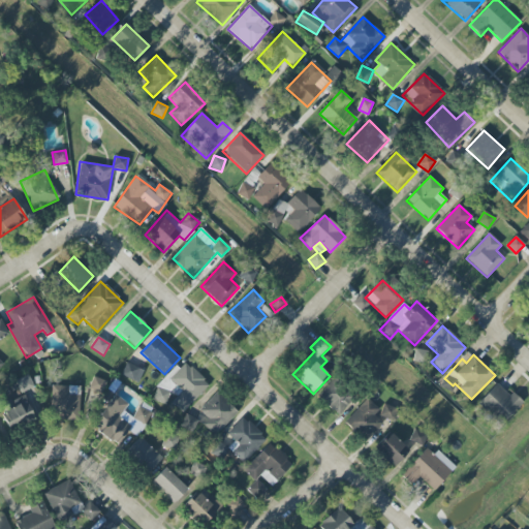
[(151,395),(163,406),(169,400),(183,413),(209,384),(183,361),(151,395)]
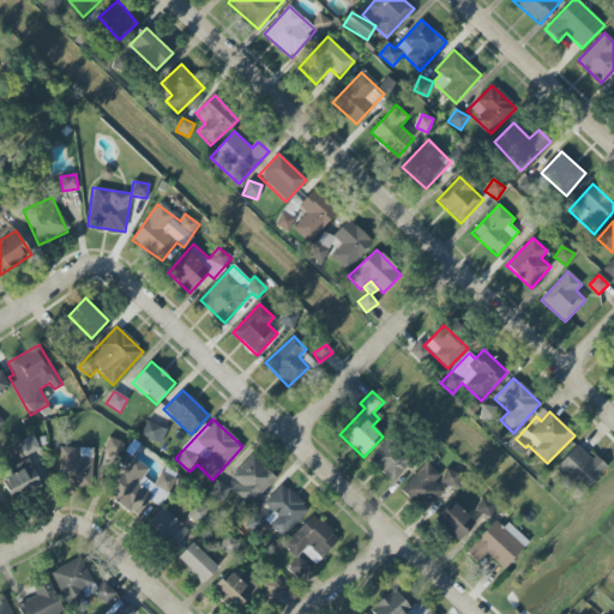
[(160,445),(167,431),(148,421),(140,434),(160,445)]
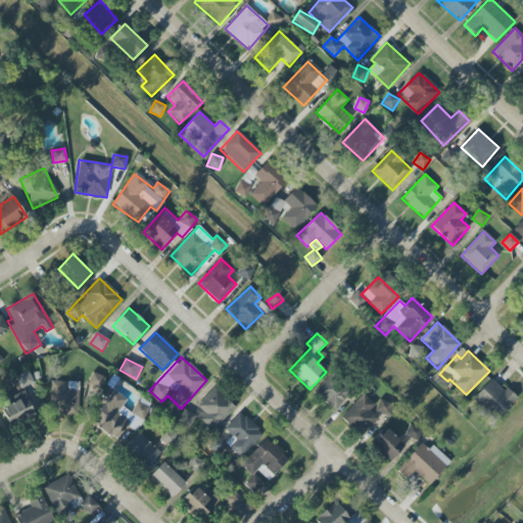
[(34,383),(29,371),(15,377),(20,388),(34,383)]
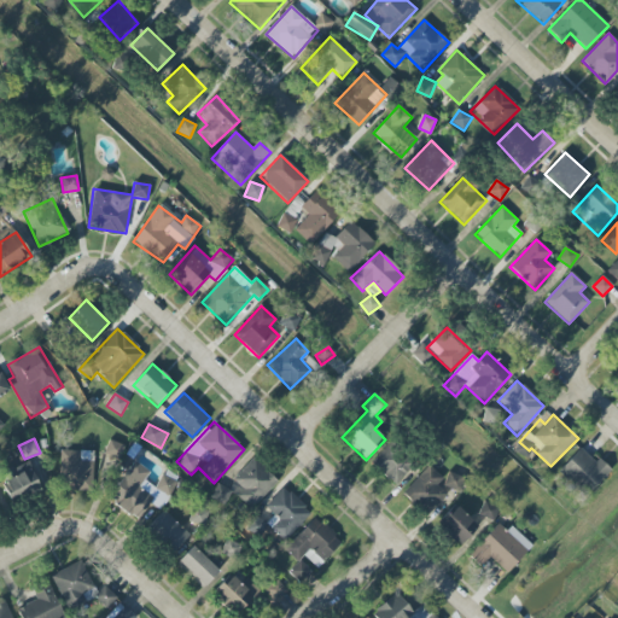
[(124,445),(109,439),(104,454),(118,460),(124,445)]
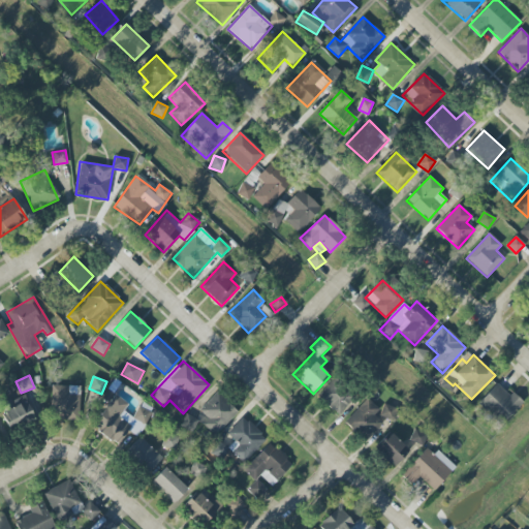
[(338,416),(353,401),(334,380),(318,395),(338,416)]
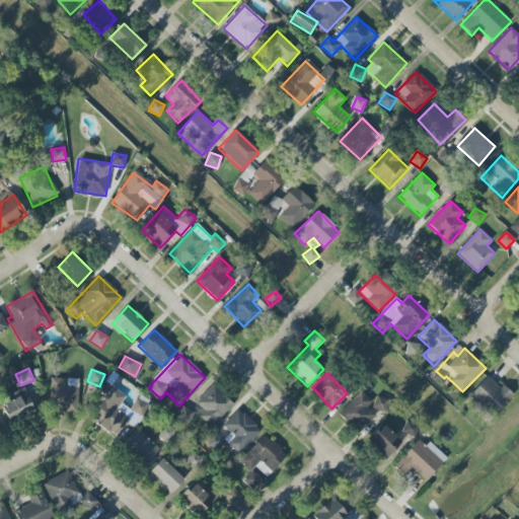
[(513,394),(503,385),(501,388),(488,376),(469,395),(493,417),(513,394)]
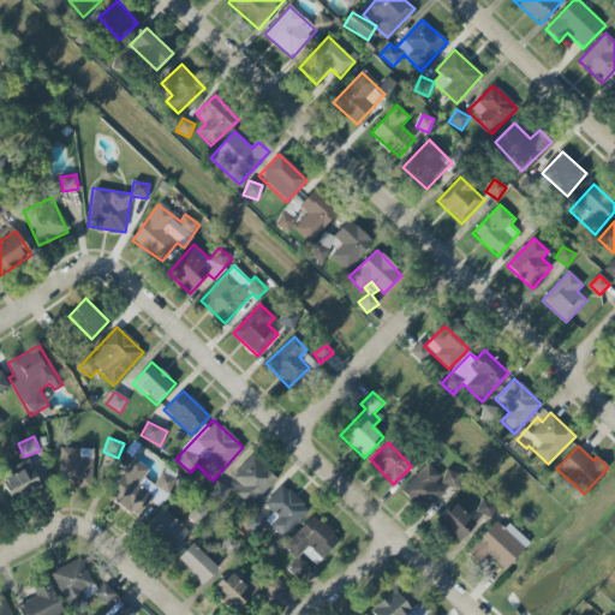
[(91,449),(60,448),(59,488),(91,488),(91,449)]
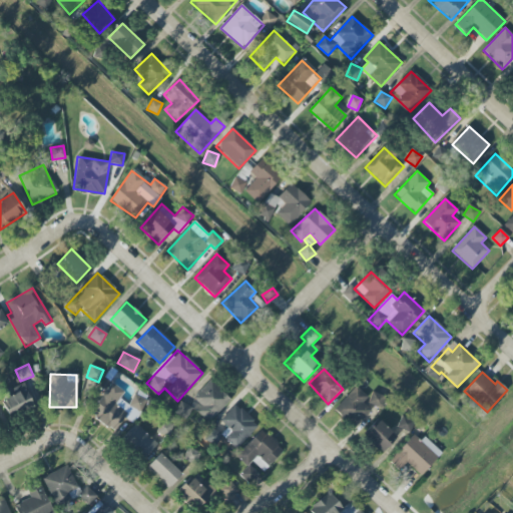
[(230,399),(210,380),(188,404),(208,423),(230,399)]
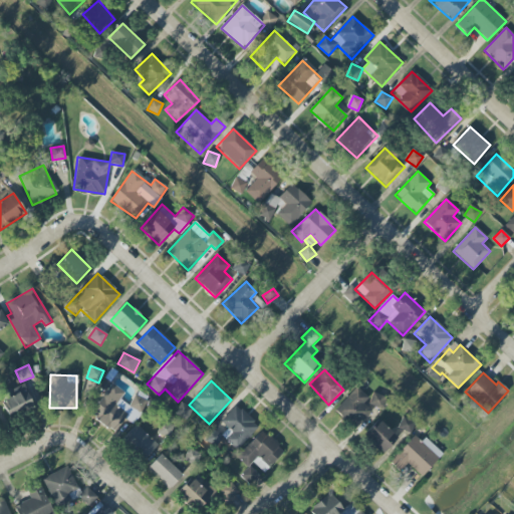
[(89,416),(113,433),(132,408),(120,400),(124,393),(112,383),(89,416)]
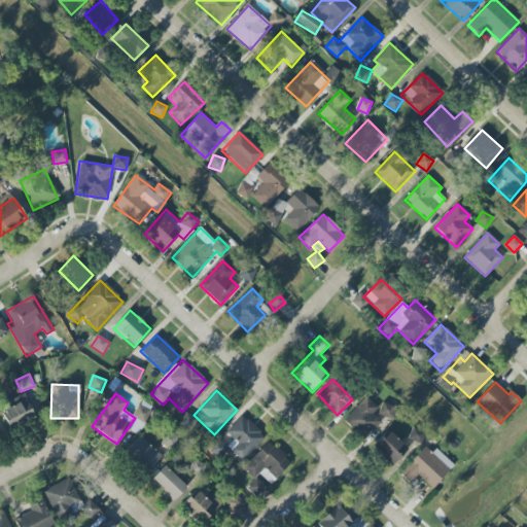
[(3,402),(12,427),(35,419),(25,394),(3,402)]
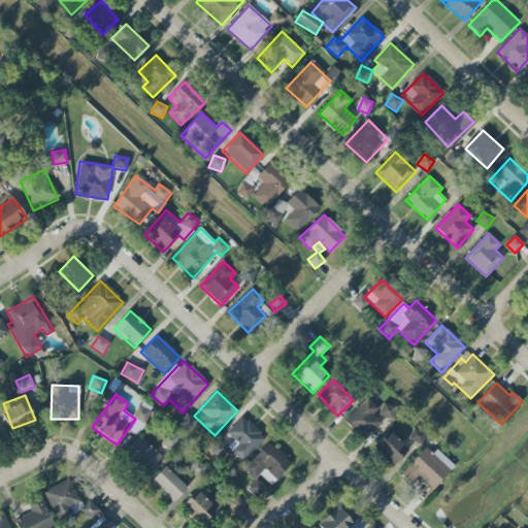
[(367,440),(394,411),(385,403),(380,409),(367,397),(345,420),(367,440)]
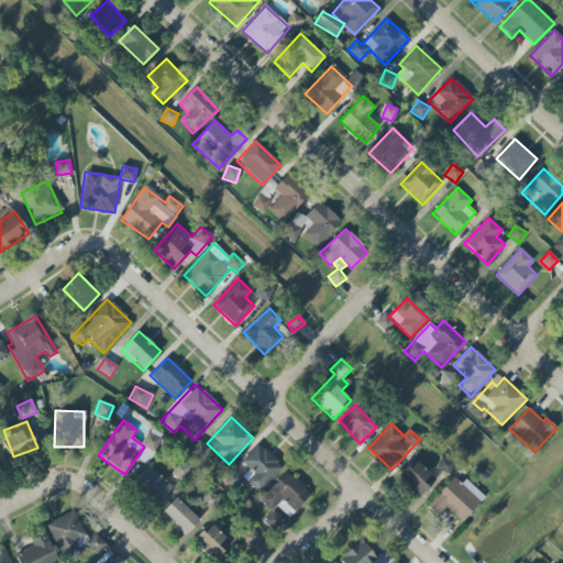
[(191,453),(205,461),(211,449),(198,440),(191,453)]
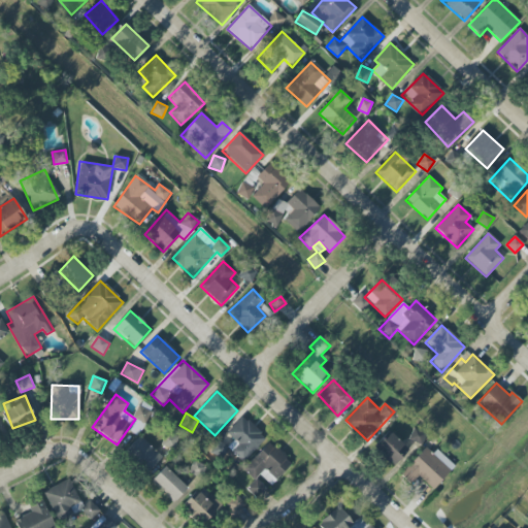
[(227,432),(235,440),(228,448),(243,462),(266,438),(242,416),(227,432)]
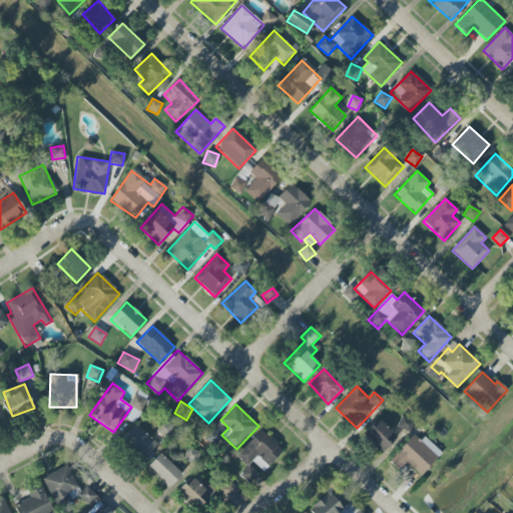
[(415,422),(403,416),(397,427),(409,433),(415,422)]
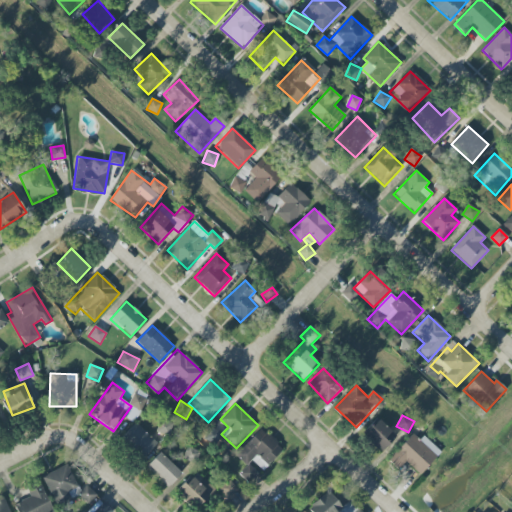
[(396,437),(377,419),(362,435),(381,453),(396,437)]
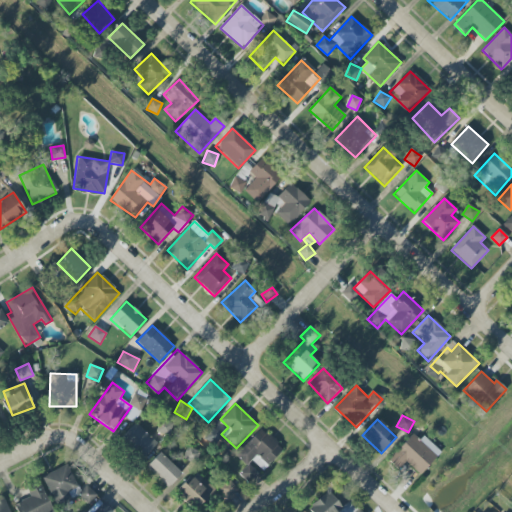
[(157,443),(135,423),(121,438),(143,459),(157,443)]
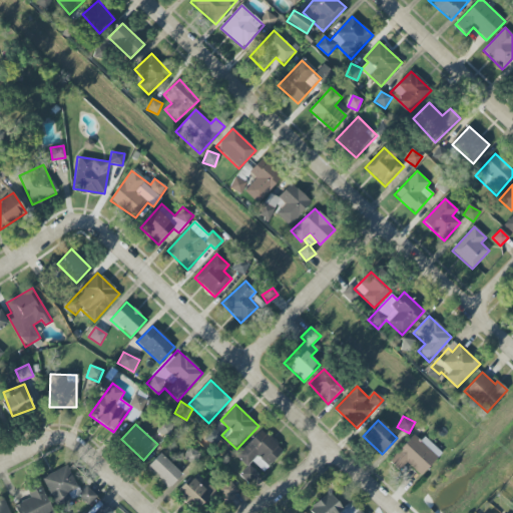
[(203,440),(214,446),(221,434),(210,428),(203,440)]
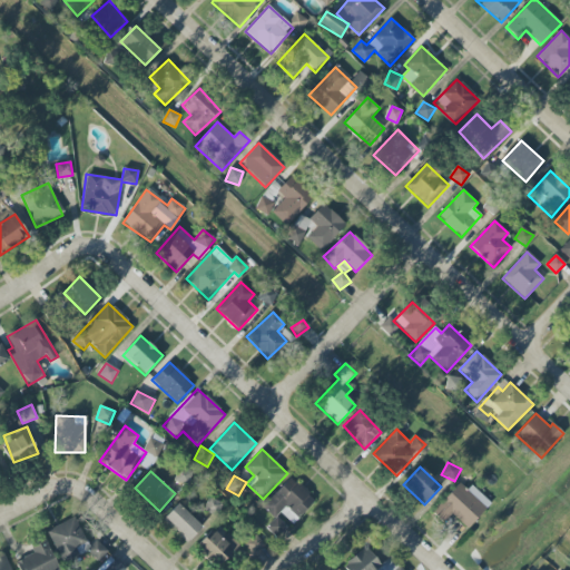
[(262,508),(274,519),(266,528),(276,538),(288,524),(291,527),(315,500),(291,477),(262,508)]
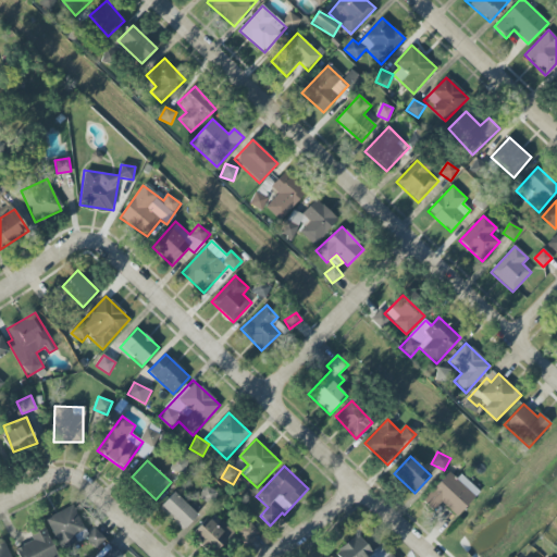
[(460,473),(456,479),(448,472),(422,500),(433,510),(442,503),(456,517),(480,492),(460,473)]
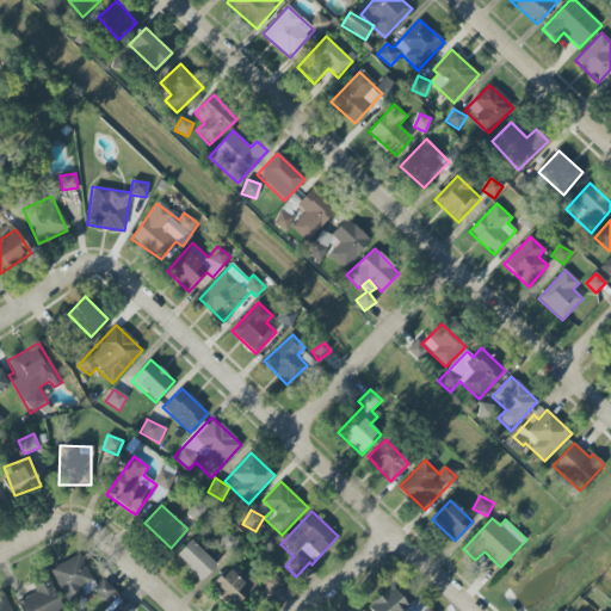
[(174,557),(202,581),(217,565),(190,541),(174,557)]
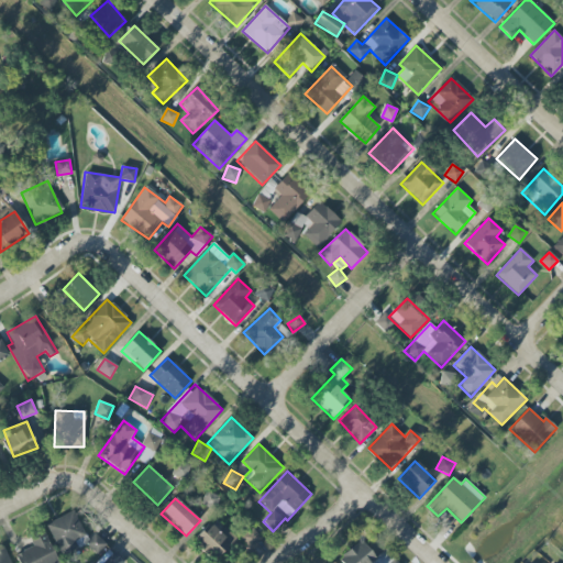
[(224,527),(219,532),(209,522),(194,540),(216,561),(235,538),(224,527)]
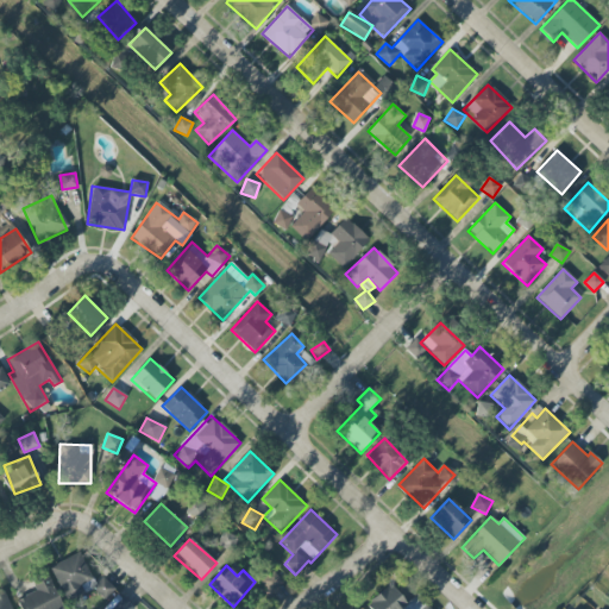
[(261,582),(271,595),(283,582),(272,571),(261,582)]
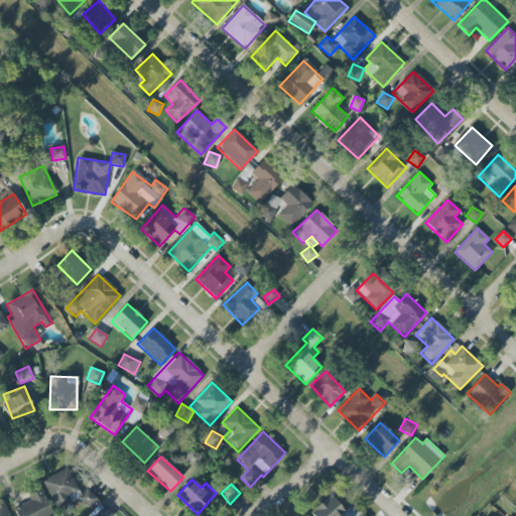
[(30,501),(14,508),(17,515),(52,515),(40,487),(27,493),(30,501)]
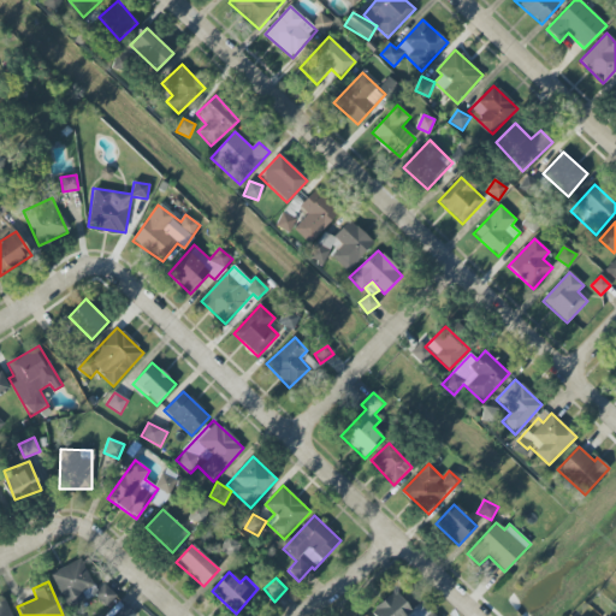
[(434,615),(424,600),(409,611),(396,592),(374,608),(380,615),(434,615)]
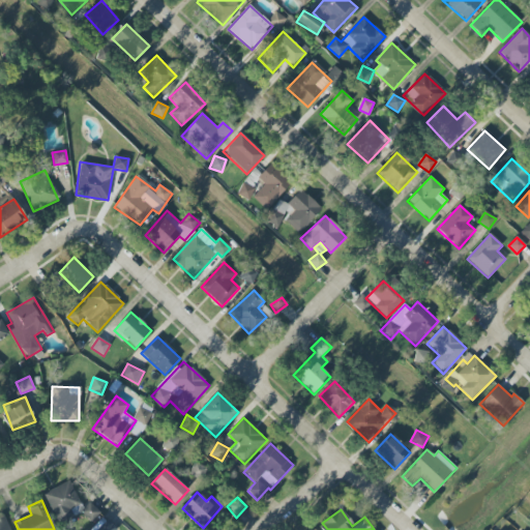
[(116,529),(117,529),(102,517),(90,529),(116,529)]
